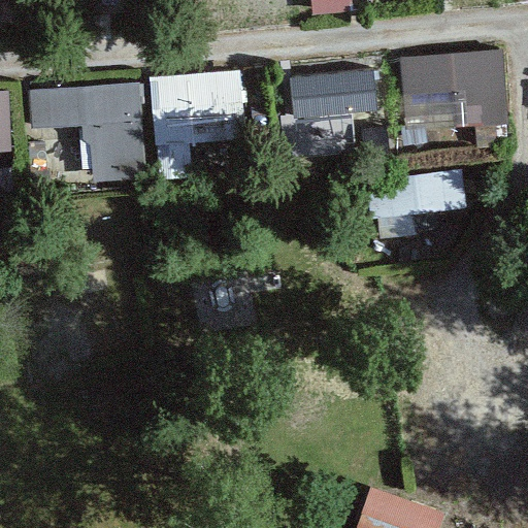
[(0,0),(0,21),(20,21),(20,0),(0,0)]
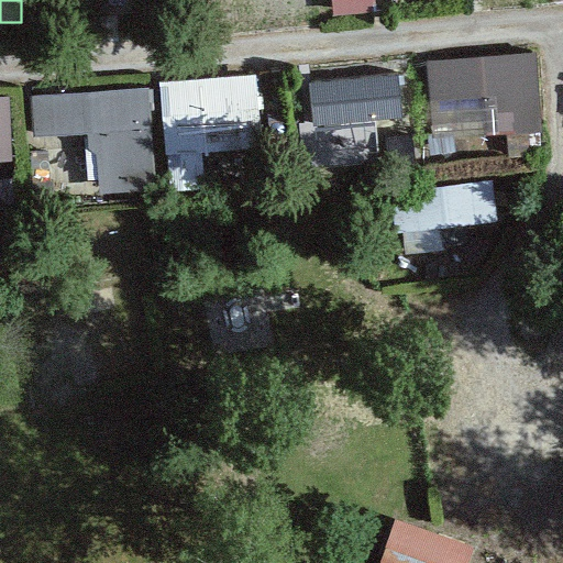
[(331,0),(334,18),(377,12),(375,0),(331,0)]
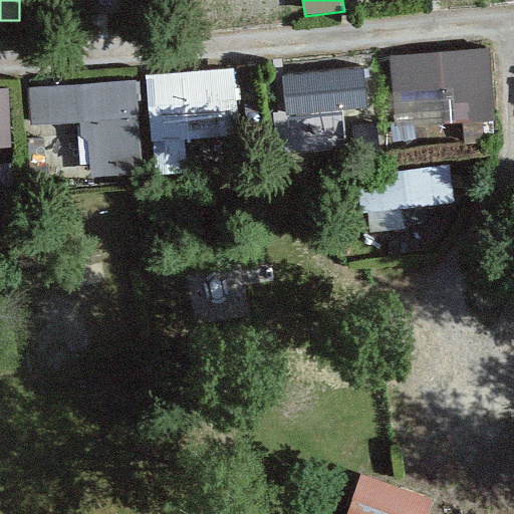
[(491,48),(389,56),(395,129),(463,122),(465,145),(499,142),(491,48)]
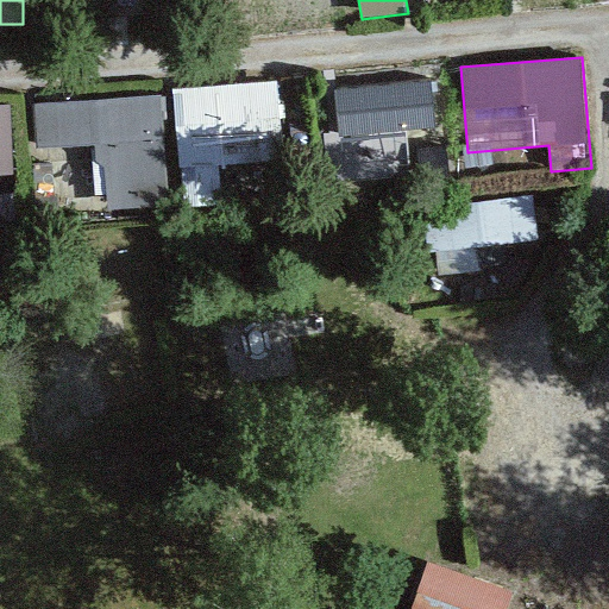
[(431,79),(333,89),(339,138),(437,126),(431,79)]
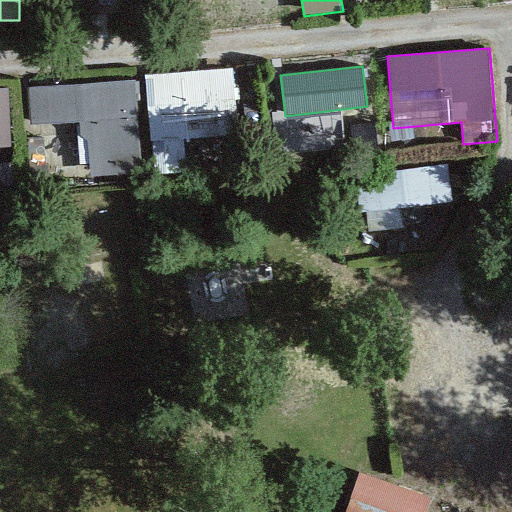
[(234,67),(144,74),(149,141),(152,141),(155,174),(188,172),(185,139),(239,135),(234,67)]
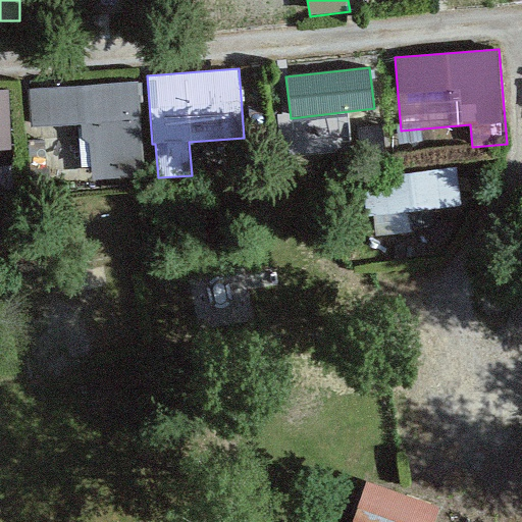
[(143,83),(30,90),(32,129),(81,126),(82,138),(89,146),(91,179),(149,176),(143,83)]
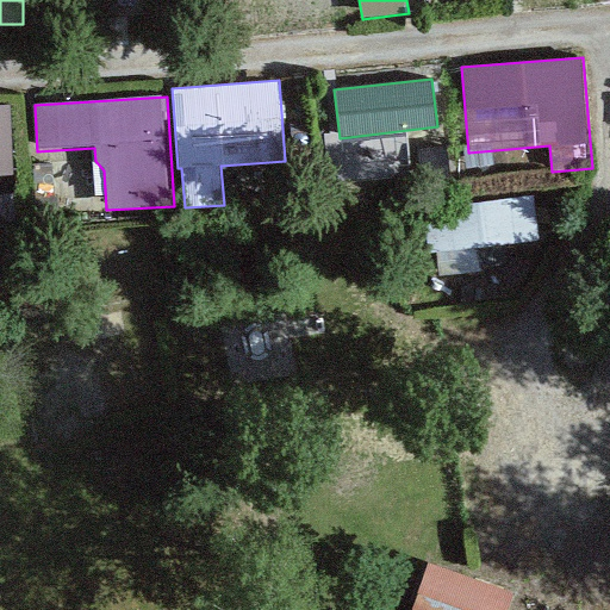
[(11,106),(0,106),(0,176),(13,176),(11,106)]
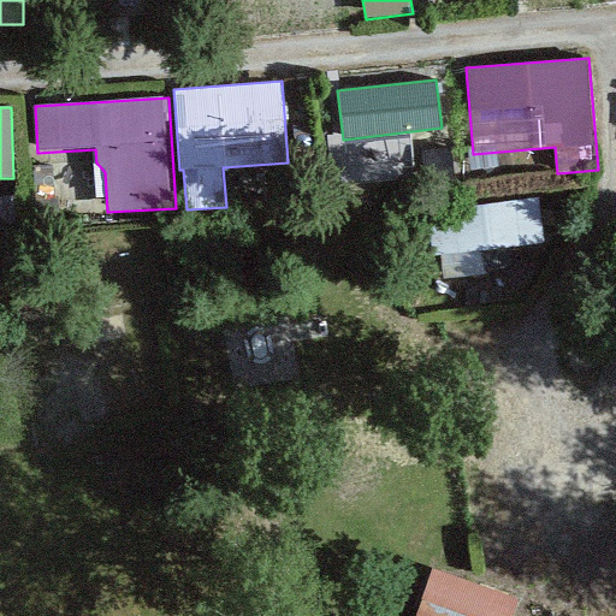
[(437,203),(439,254),(548,249),(545,197),(437,203)]
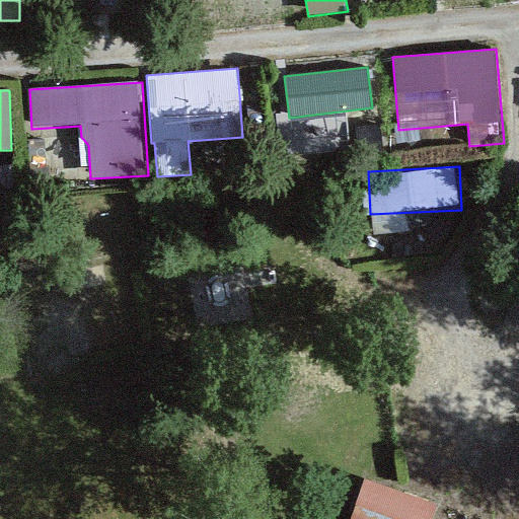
[(435,518),(440,506),(365,479),(352,518),(435,518)]
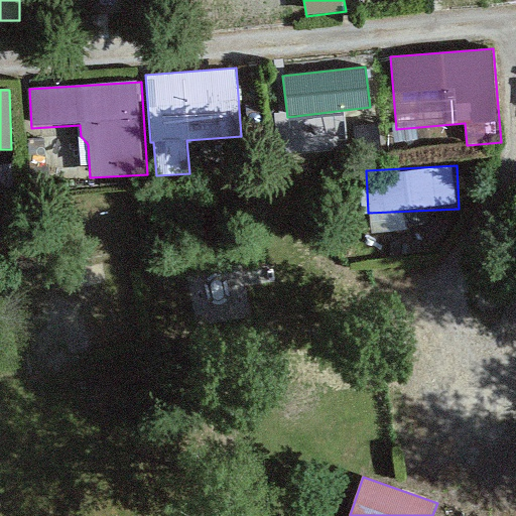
All buildings are outlined.
